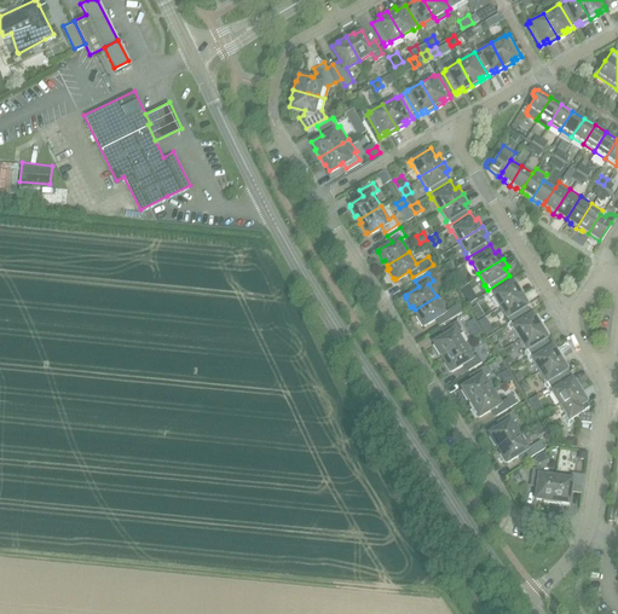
[(462,274),(455,278),(458,284),(466,281),(462,274)]
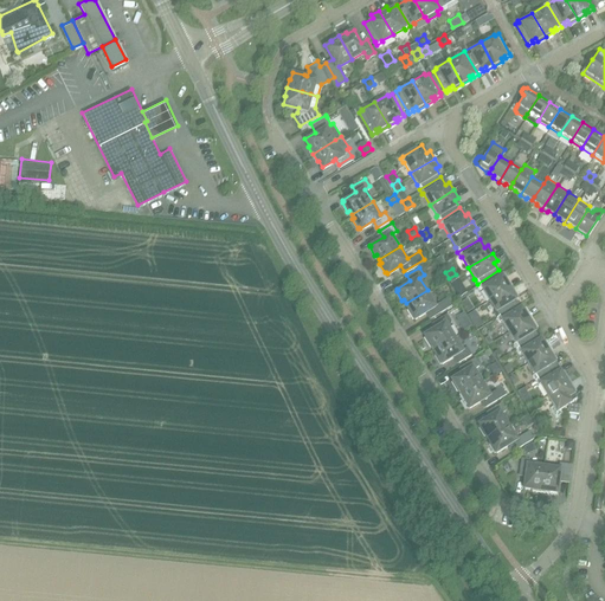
[(481,288),(488,299),(512,284),(507,277),(503,278),(499,270),(477,284),(480,289),(481,288)]
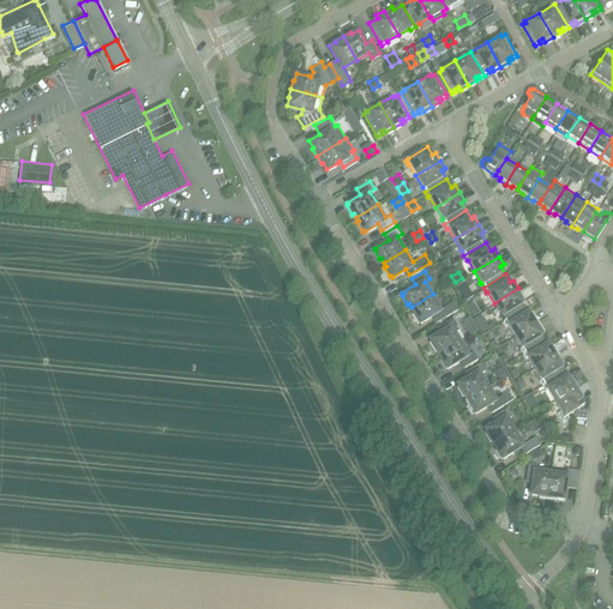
[(468,285),(461,290),(461,291),(464,297),(466,297),(473,294),(468,285)]
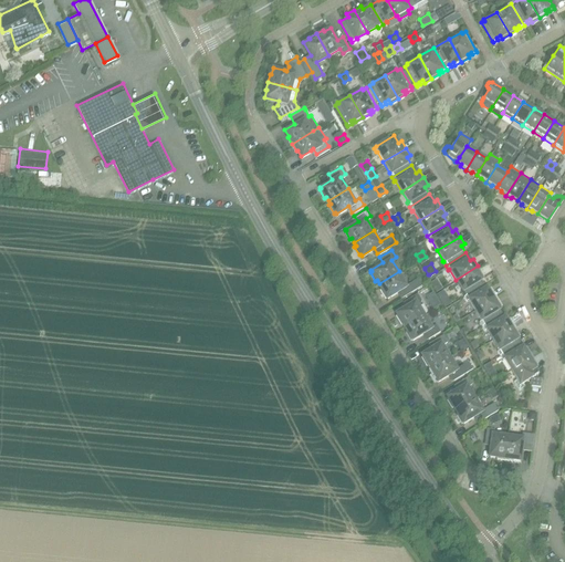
[(460,290),(463,294),(483,282),(479,274),(482,273),(478,266),(456,280),(461,290),(460,290)]
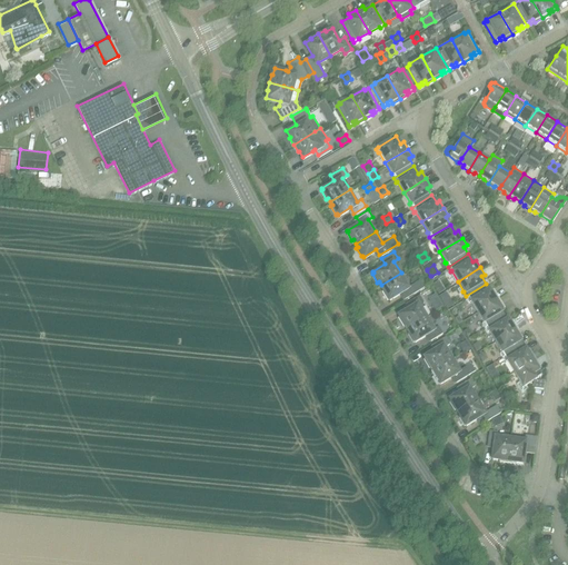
[(408,285),(401,273),(381,285),(384,288),(381,289),(387,298),(388,297),(389,298),(401,290),(405,296),(424,285),(419,278),(408,285)]
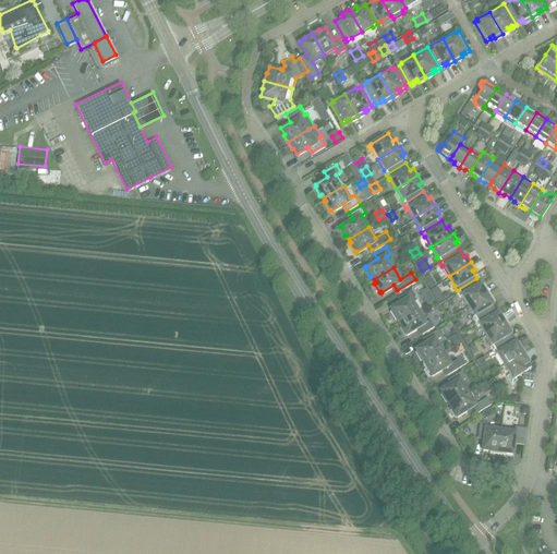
[(460,294),(467,304),(488,291),(484,284),(482,286),(476,278),(457,290),(459,294),(460,294)]
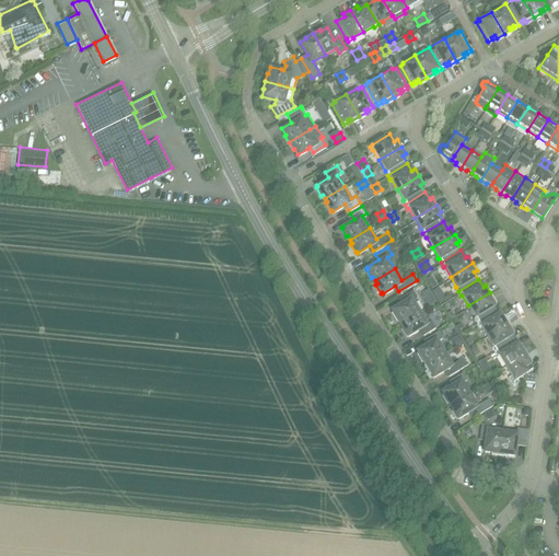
[(438,285),(431,289),(434,293),(441,289),(438,285)]
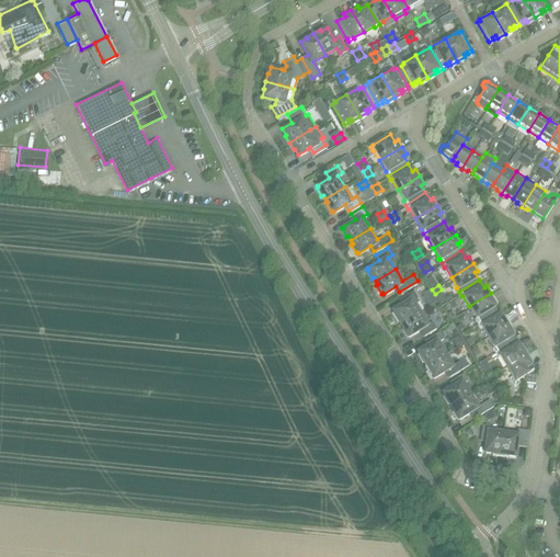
[(399,319),(400,322),(421,310),(423,308),(418,299),(416,296),(418,296),(413,288),(401,296),(404,302),(392,309),(393,310),(392,310),(397,319),(399,319)]
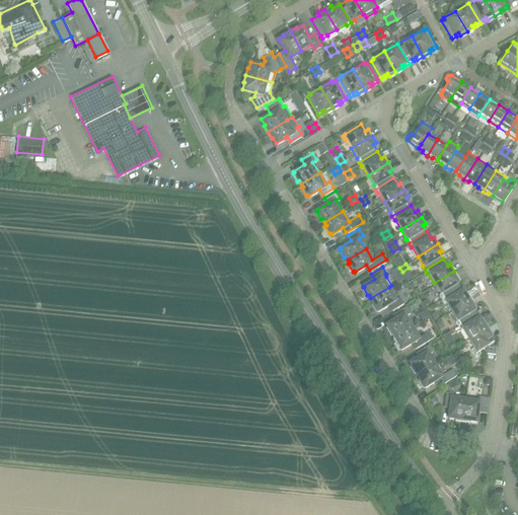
[(439,293),(441,297),(460,286),(456,279),(458,277),(454,271),(434,283),(440,293),(439,293)]
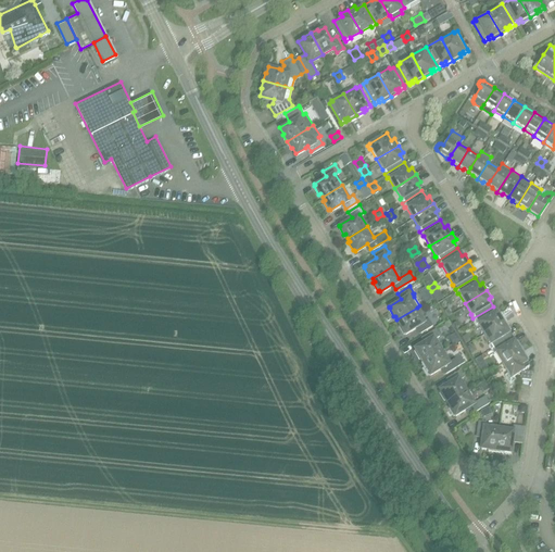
[(429,291),(423,296),(425,300),(432,296),(429,291)]
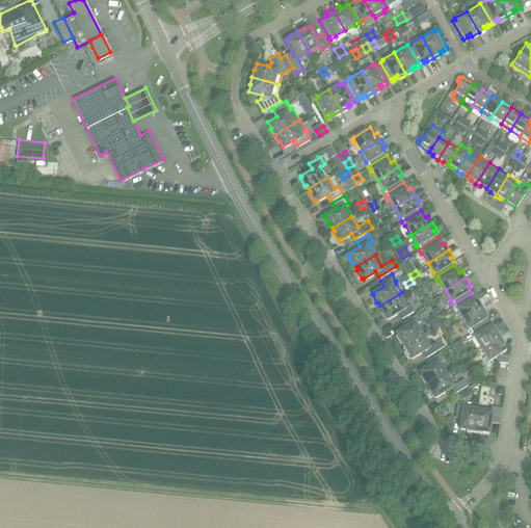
[(455,309),(461,318),(482,305),(478,298),(476,300),(472,293),(452,305),(454,309),(455,309)]
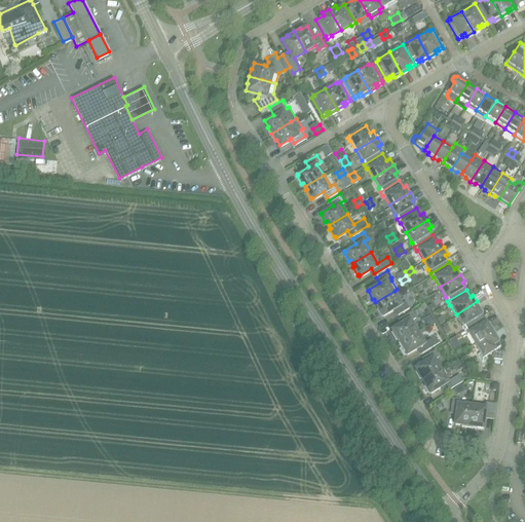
[(401,301),(395,291),(375,302),(377,305),(376,306),(381,313),(382,313),(383,314),(395,307),(398,312),(409,306),(405,299),(401,301)]
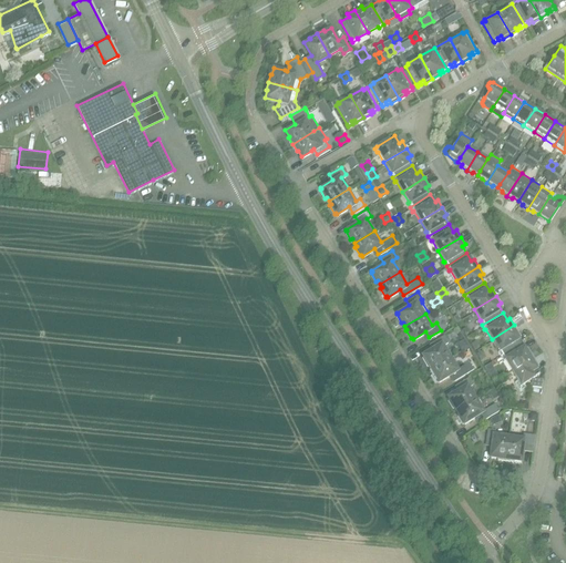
[(497,350),(500,355),(504,352),(521,341),(516,335),(518,333),(514,325),(492,339),(498,349),(497,350)]
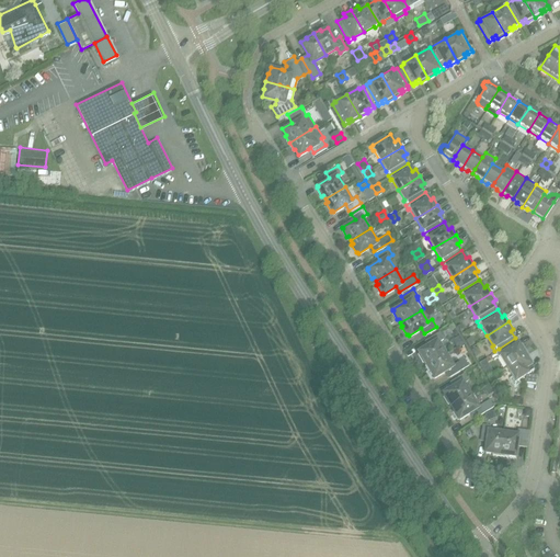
[(424,360),(425,363),(446,351),(438,340),(443,337),(438,330),(426,337),(430,342),(418,350),(419,351),(418,352),(422,361),(424,360)]
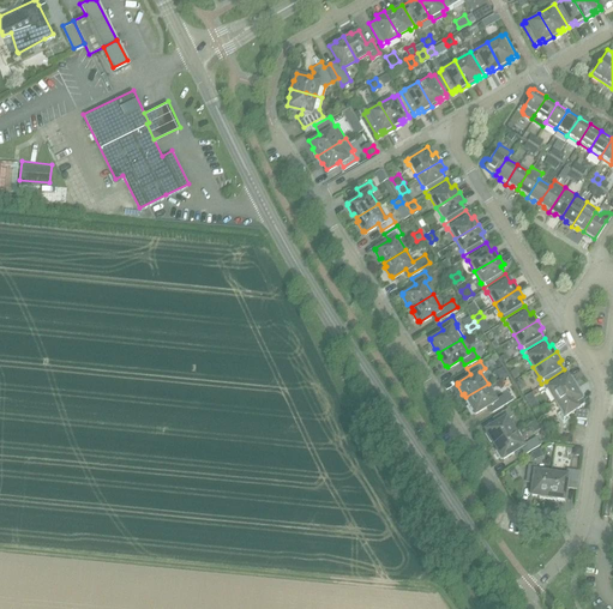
[(515,366),(509,369),(512,377),(520,373),(515,366)]
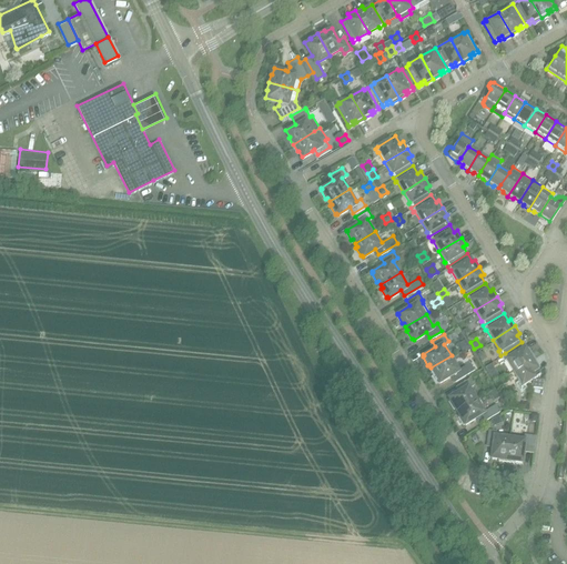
[(505,359),(510,369),(534,355),(529,348),(526,350),(522,342),(505,353),(500,355),(504,360),(505,359)]
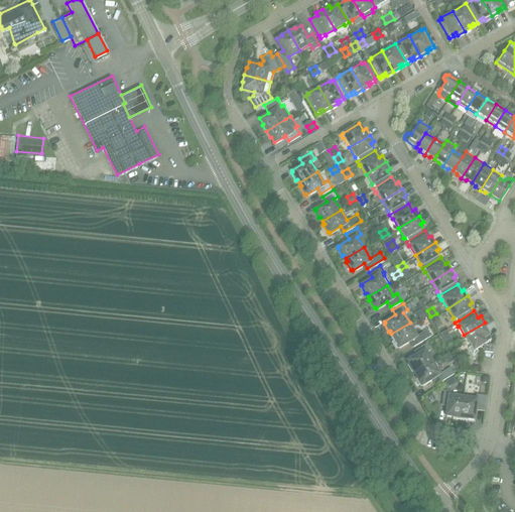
[(437,316),(432,318),(436,326),(441,323),(437,316)]
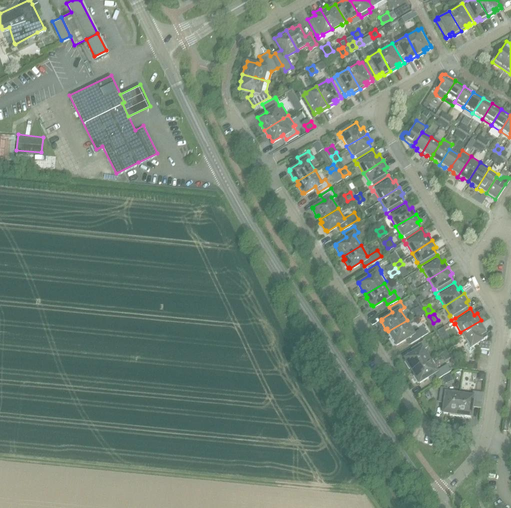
[(413,331),(407,320),(388,331),(390,334),(389,335),(394,343),(395,342),(396,343),(407,336),(410,342),(427,331),(423,325),(413,331)]
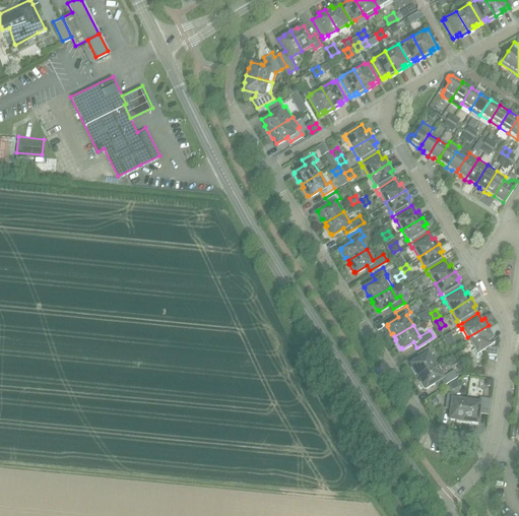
[(478,350),(487,345),(485,351),(487,351),(496,353),(497,345),(492,344),(490,344),(490,343),(491,342),(494,340),(490,333),(493,331),(489,325),(467,337),(473,347),(472,347),(471,348),(476,356),(480,353),(478,350)]
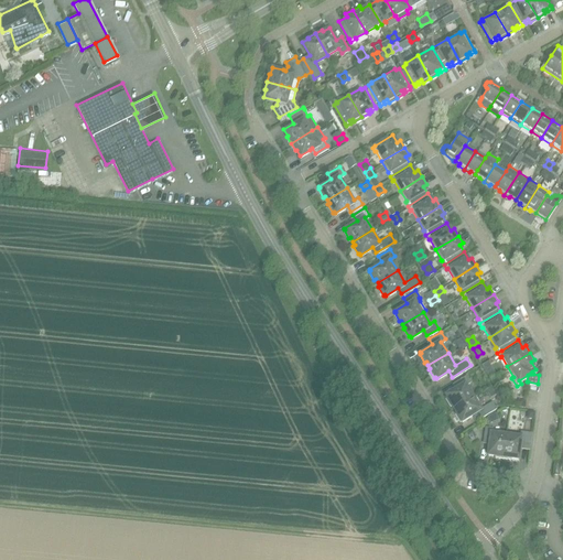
[(451,404),(453,407),(474,395),(466,383),(471,380),(466,373),(454,380),(457,386),(445,394),(446,395),(444,395),(450,404),(451,404)]
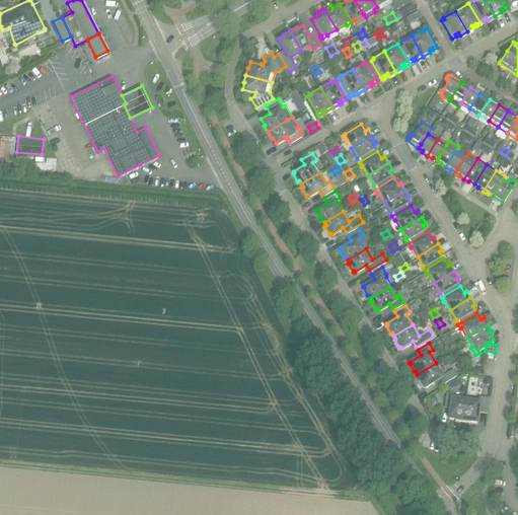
[(451,353),(446,356),(451,363),(456,360),(451,353)]
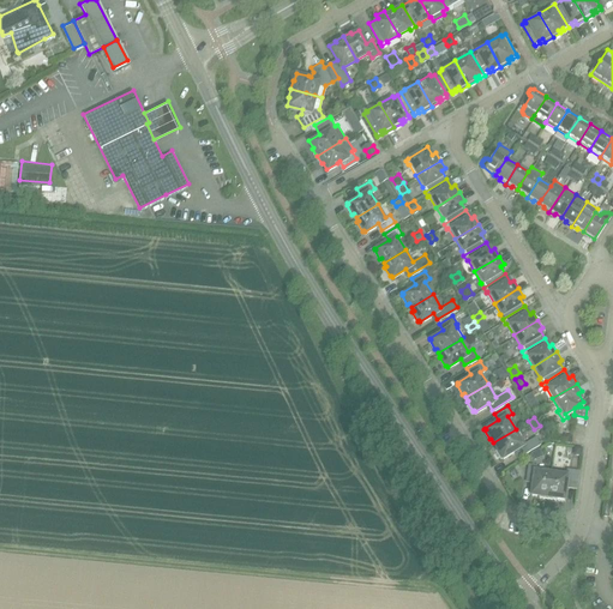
[(523,441),(516,429),(493,442),(496,446),(494,447),(500,457),(502,456),(503,457),(516,448),(520,454),(540,442),(535,434),(523,441)]
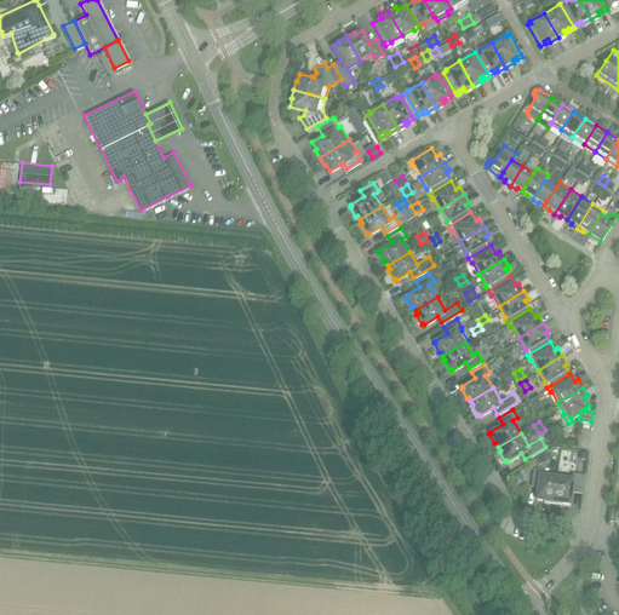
[(545,450),(536,454),(539,461),(549,458),(545,450)]
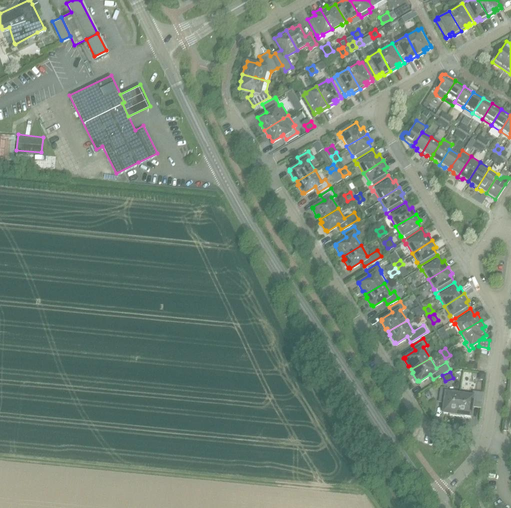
[(448,413),(456,414),(456,412),(459,392),(446,390),(447,386),(440,385),(438,397),(444,398),(442,411),(449,412),(448,413)]
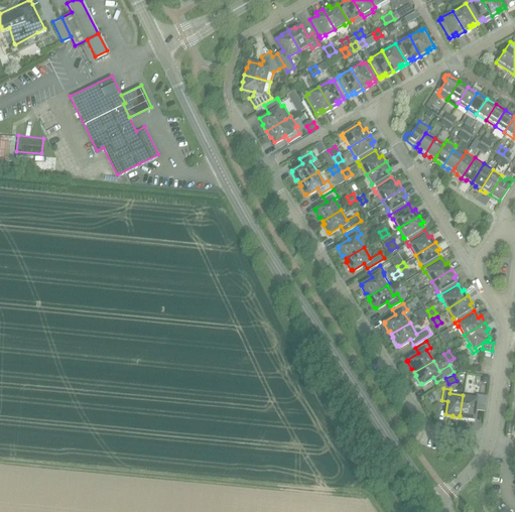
[(460,415),(460,417),(467,418),(467,417),(474,418),(476,405),(484,406),(486,394),(475,392),(475,397),(463,395),(460,415)]
